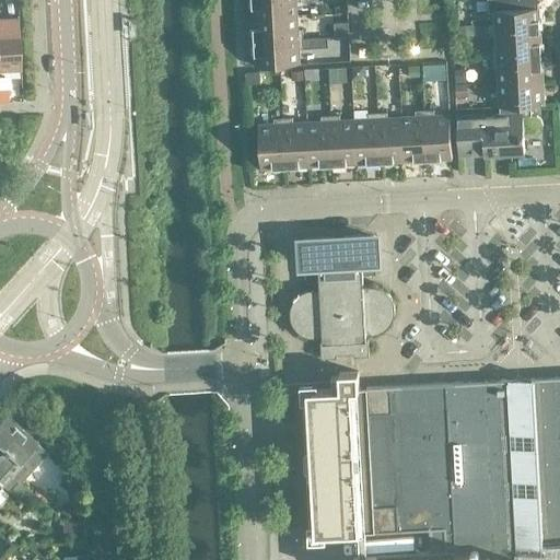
[(301,0),(252,0),(253,18),(298,15),(296,1),(302,1),(301,0)]
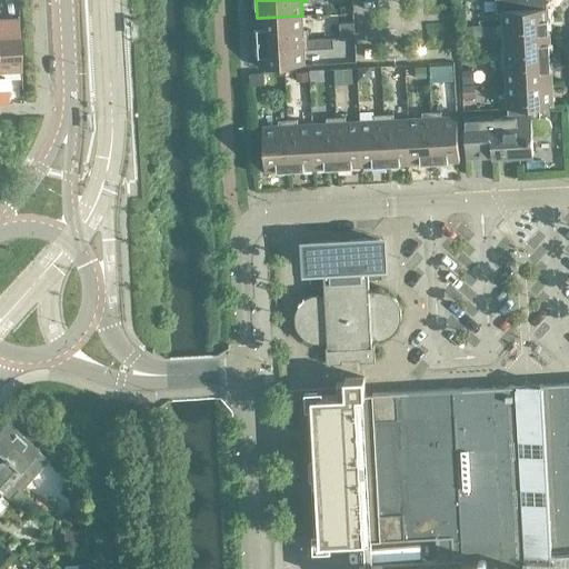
[(547,3),(538,0),(496,0),(497,12),(502,11),(503,25),(497,25),(498,32),(549,29),(547,3)]
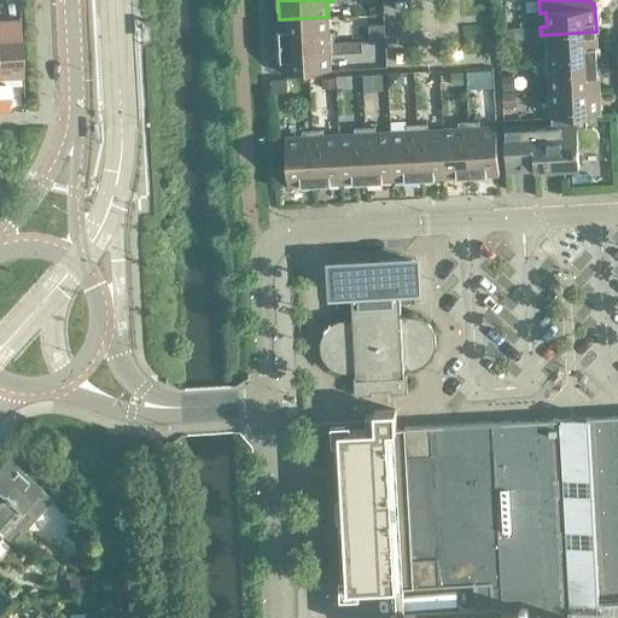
[(365,13),(365,38),(386,38),(386,13),(365,13)]
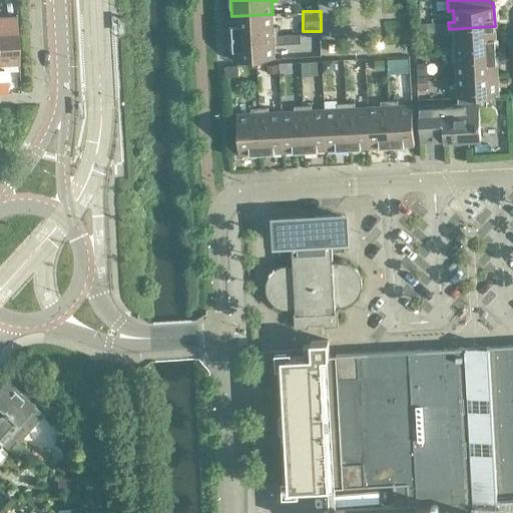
[(273,14),(231,16),(232,38),(278,35),(278,26),(273,26),(273,14)]
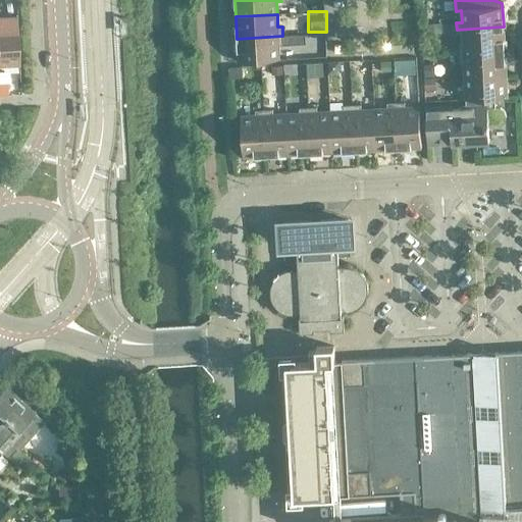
[(17,16),(0,17),(0,65),(19,64),(17,16)]
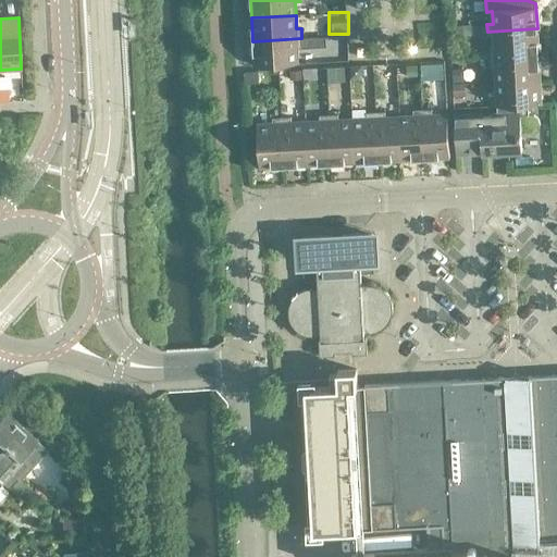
[(537,28),(487,32),(487,35),(493,35),(494,48),(489,49),(490,56),(539,53),(537,28)]
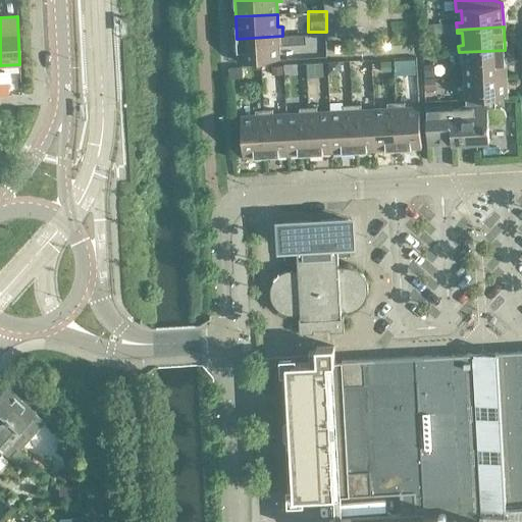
[(282,36),(237,39),(239,61),(279,59),(278,45),(283,45),(282,36)]
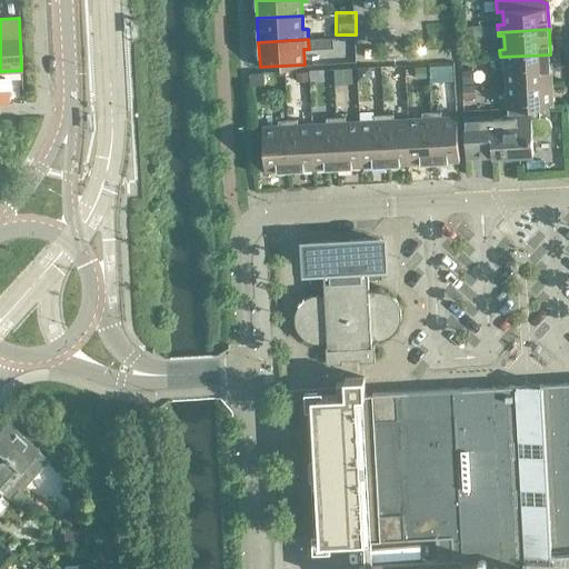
[(550,55),(500,57),(500,69),(505,69),(506,82),(551,80),(550,55)]
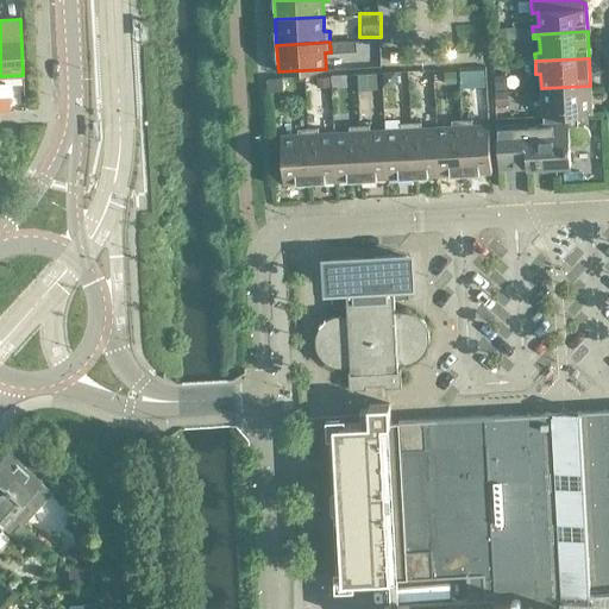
[(359,71),(362,87),(381,83),(378,69),(359,71)]
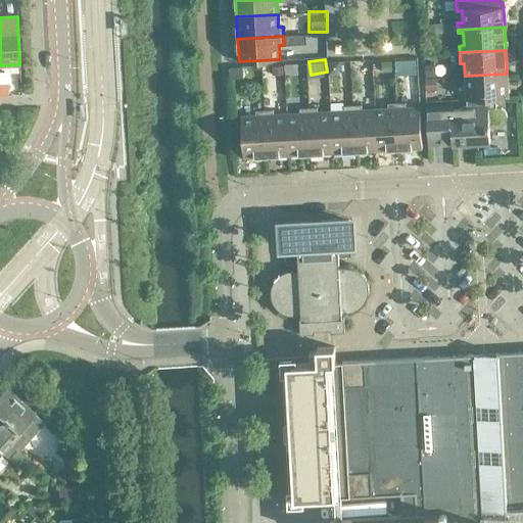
[(395,74),(409,74),(408,59),(394,59),(395,74)]
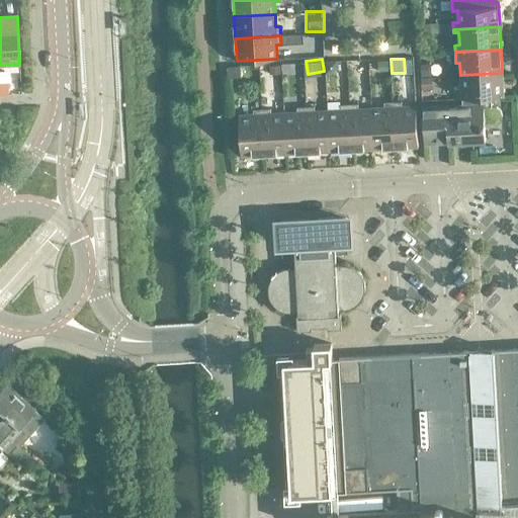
[(502,73),(460,75),(462,98),(492,97),(503,96),(502,73)]
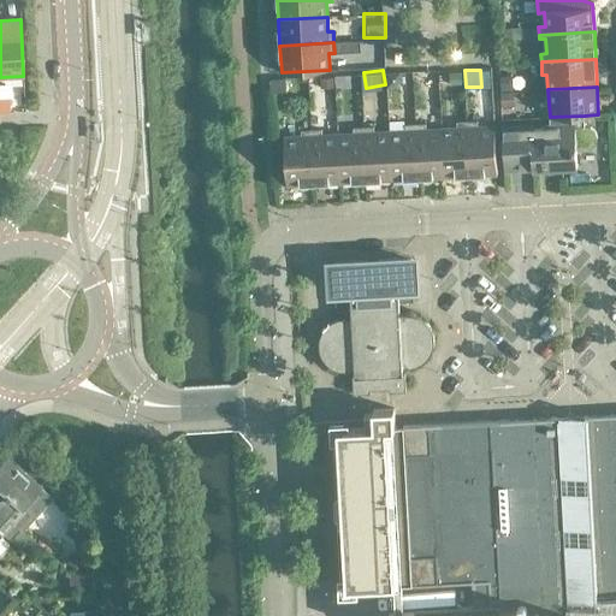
[(545,128),(533,129),(534,170),(578,167),(576,150),(586,150),(592,148),(596,143),(597,137),(596,132),(591,128),(585,126),(585,116),(550,117),(550,125),(545,125),(545,128)]
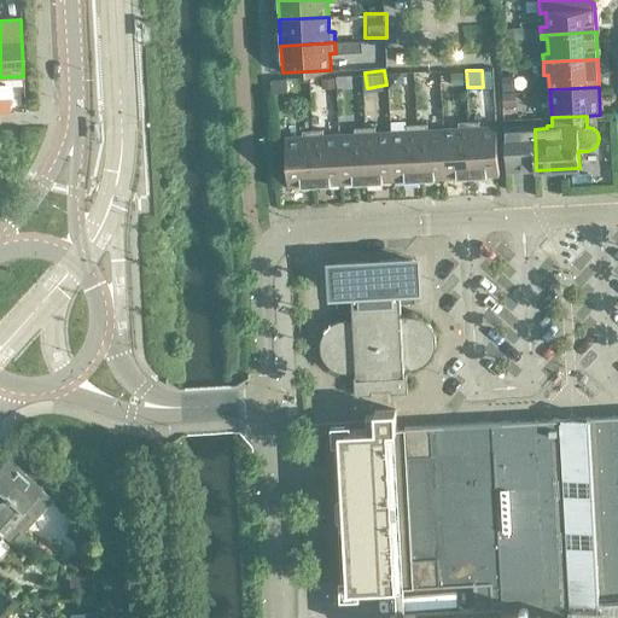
[(479,121),(468,122),(472,176),(500,175),(496,126),(481,127),(479,121)]
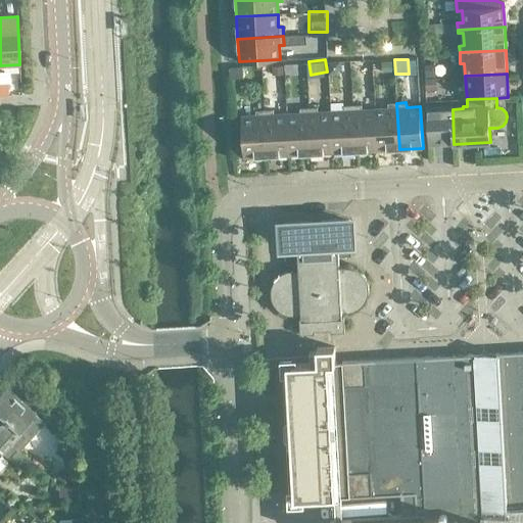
[(388,108),(375,108),(377,150),(399,149),(396,103),(388,103),(388,108)]
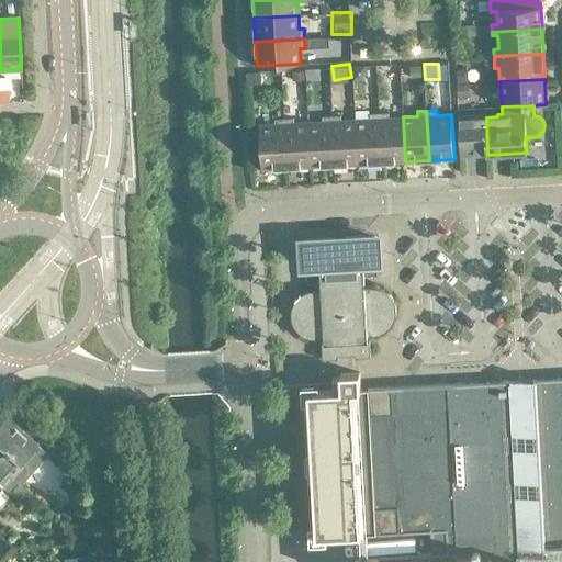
[(370,119),(356,120),(358,164),(382,163),(379,113),(369,114),(370,119)]
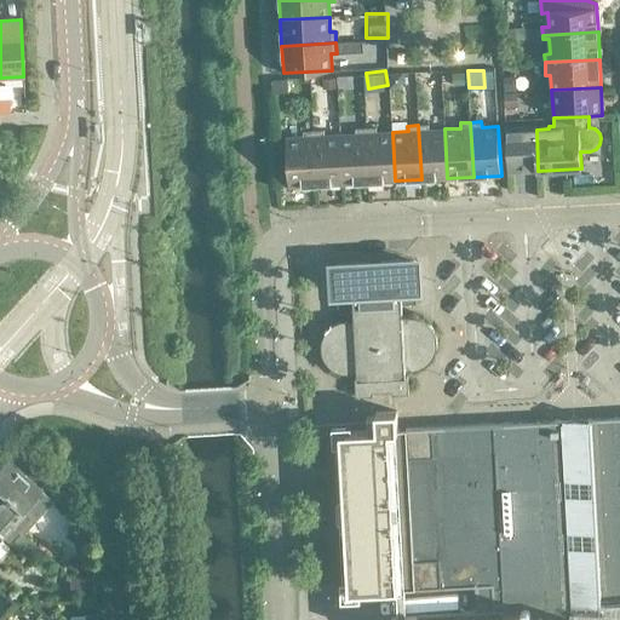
[(429,125),(418,125),(422,179),(447,178),(445,128),(429,130),(429,125)]
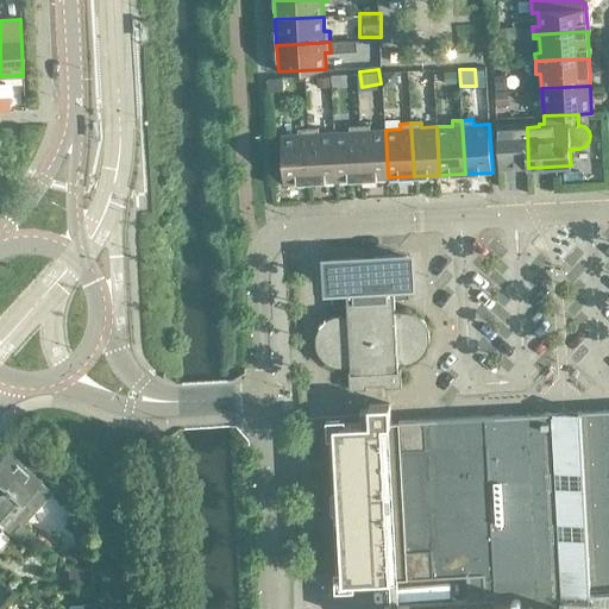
[(350,132),(333,132),(337,181),(363,180),(359,125),(349,126),(350,132)]
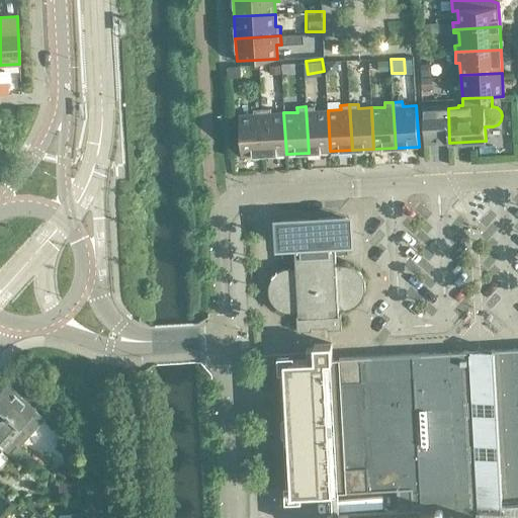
[(315,106),(306,106),(309,153),(330,151),(328,110),(315,111),(315,106)]
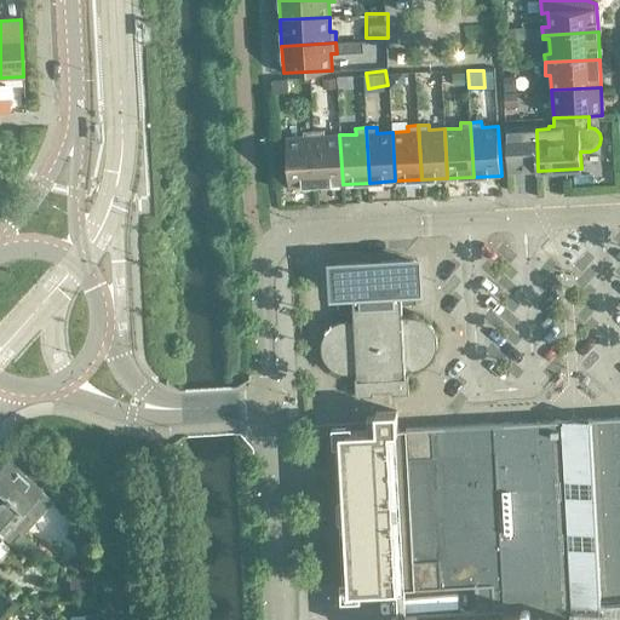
[(506,128),(509,172),(518,171),(520,179),(539,178),(538,171),(537,130),(537,127),(506,128)]
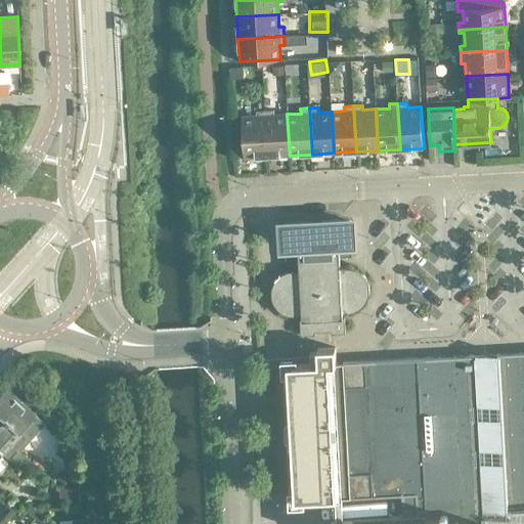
[(274,110),(265,111),(267,157),(290,156),(287,114),(274,115),(274,110)]
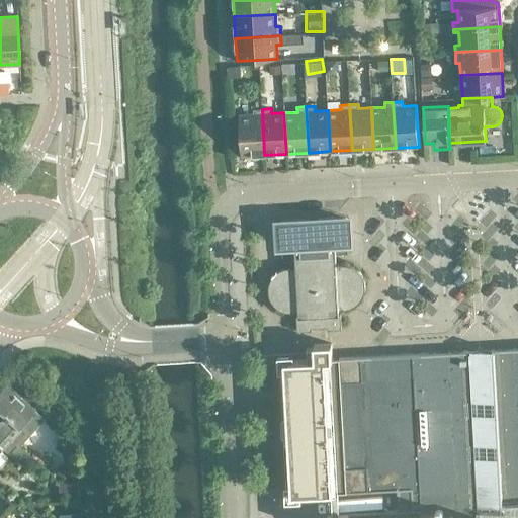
[(242,156),(264,155),(262,109),(253,109),(254,114),(240,115),(242,156)]
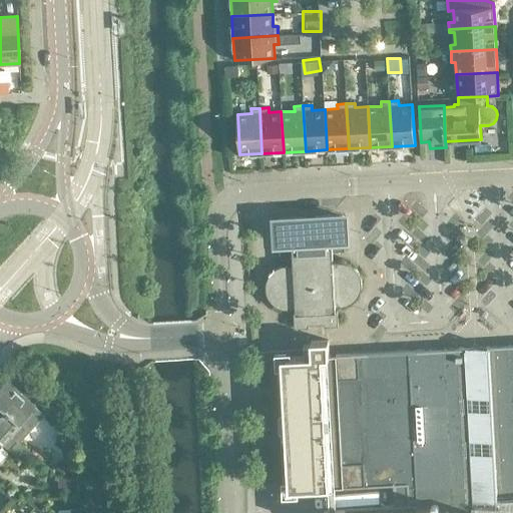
[(284,253),(285,265),(277,268),(271,274),(267,281),(267,289),(269,297),(274,303),(281,307),(289,309),(296,308),(296,312),(294,312),(295,328),(309,328),(309,325),(324,324),(324,327),(339,326),(338,310),(336,310),(336,306),(343,306),(350,304),(356,300),(360,294),(362,287),(362,279),(359,272),(354,267),(347,263),(340,262),(333,262),(333,251),(346,250),(345,231),(344,231),(343,216),(331,216),(331,215),(316,216),(316,218),(307,219),(306,216),(291,217),(291,219),(279,219),(280,234),(279,234),(280,253),(284,253)]
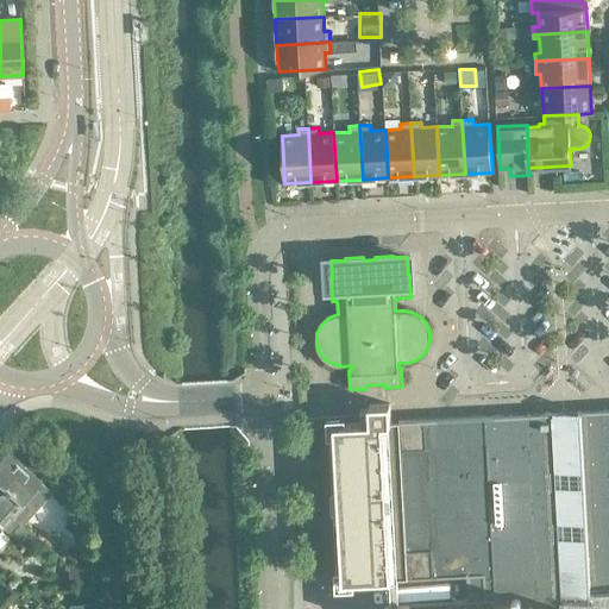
[(608,608),(608,409),(567,412),(493,416),(484,425),(422,428),(418,420),(391,421),(390,405),(369,405),(370,422),(338,424),(347,581),(384,579),(385,608),(608,608)]
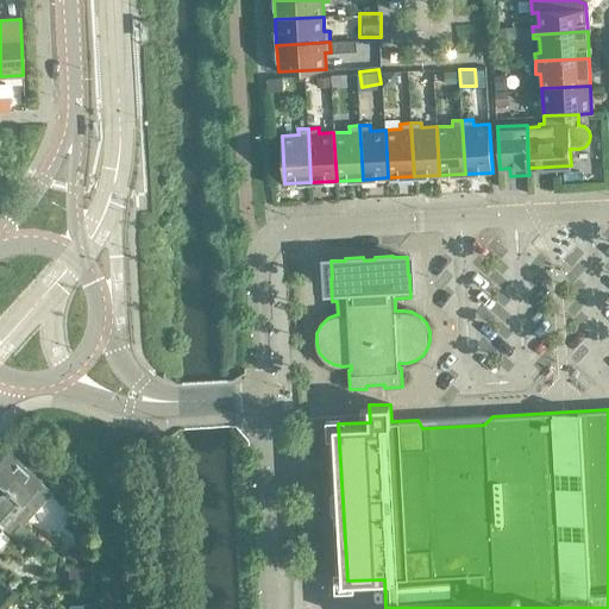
[(51,491),(39,481),(5,450),(0,454),(0,484),(1,485),(0,485),(0,503),(14,518),(20,522),(23,525),(51,491)]
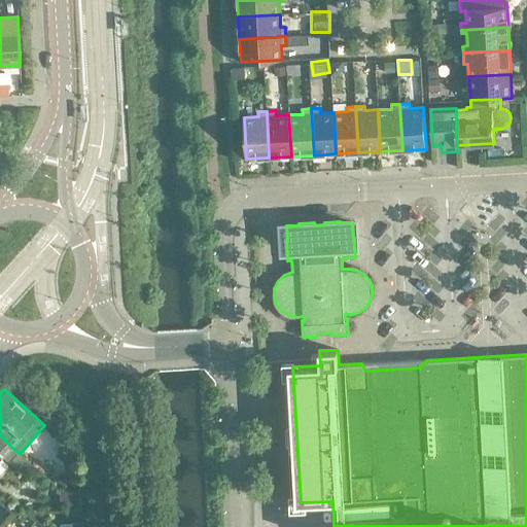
[(18,452),(12,448),(0,435),(0,454),(8,462),(18,452)]
